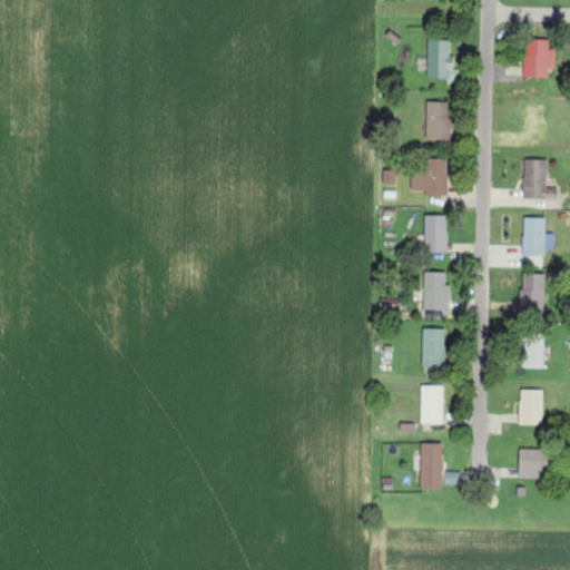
[(524,77),(553,77),(553,49),(549,49),(549,39),(524,39),(524,77)]
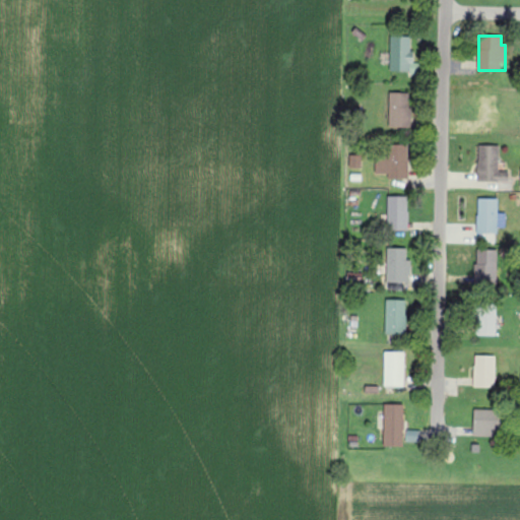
[(413,37),(390,37),(390,71),(413,71),(413,37)]
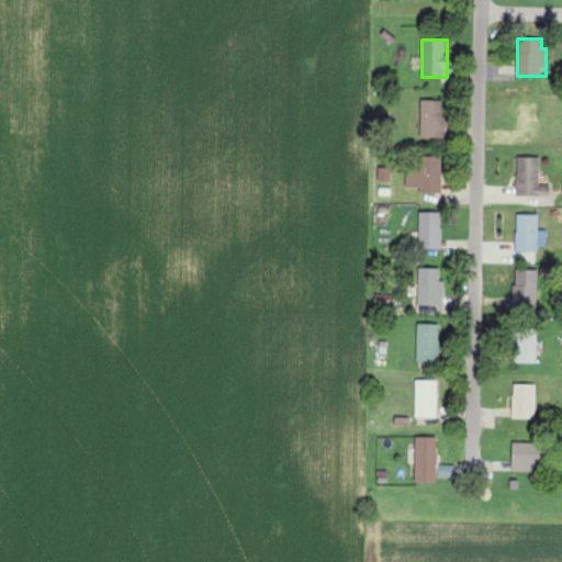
[(444,138),(444,100),(422,100),(420,137),(444,138)]
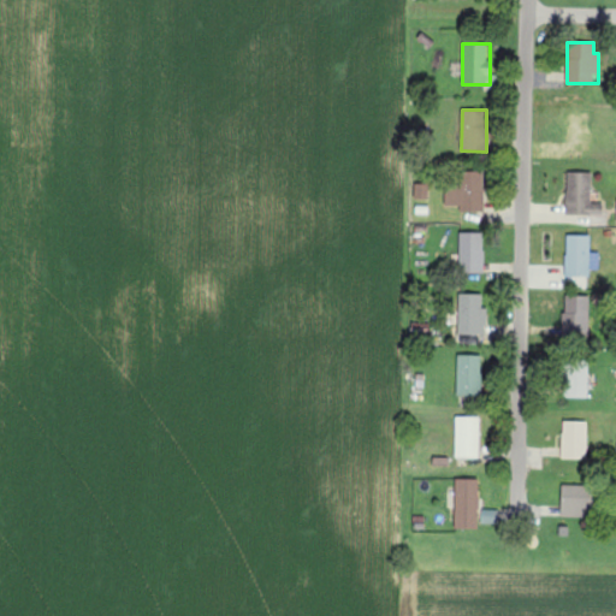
[(592,173),(567,172),(566,215),(603,217),(603,205),(591,203),(592,173)]
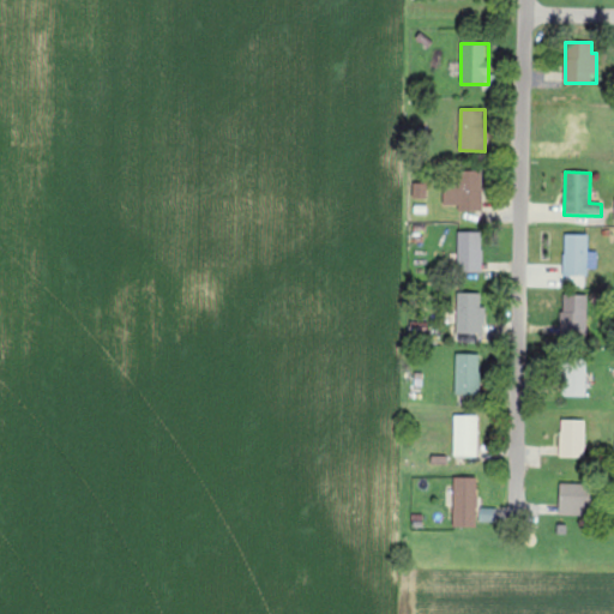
[(443,205),(458,205),(458,210),(482,211),(483,174),(444,173),(443,205)]
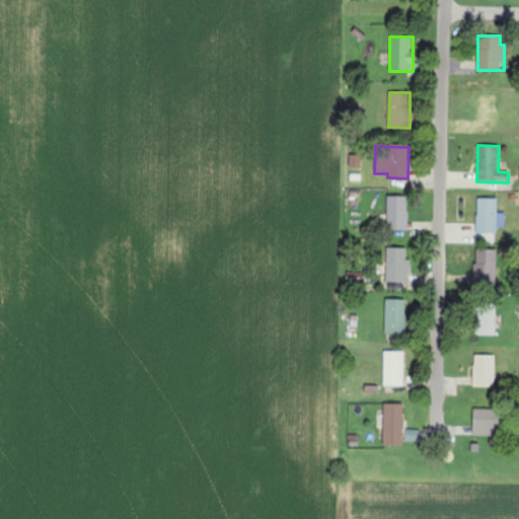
[(361,168),(361,155),(350,154),(349,167),(361,168)]
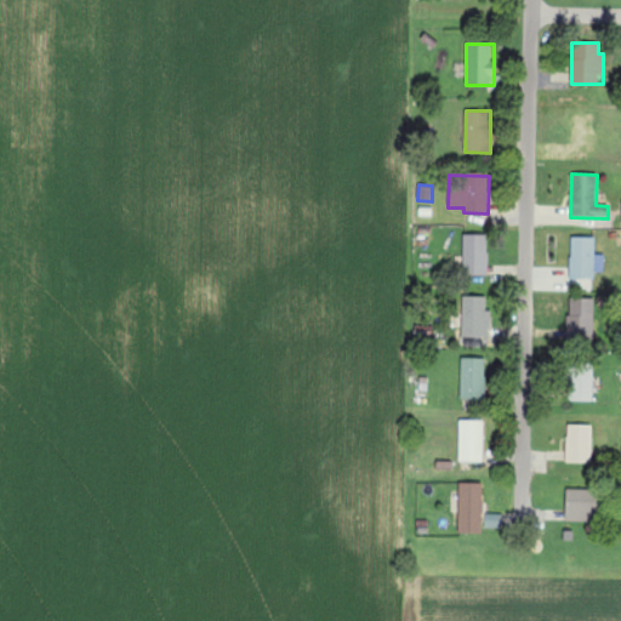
[(489,235),(463,235),(463,275),(488,277),(489,235)]
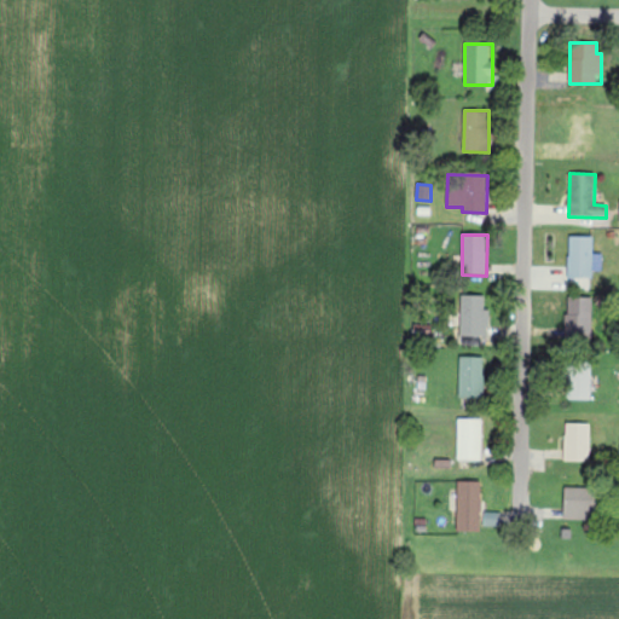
[(594,254),(594,237),(568,236),(568,277),(593,278),(593,271),(602,271),(602,254),(594,254)]
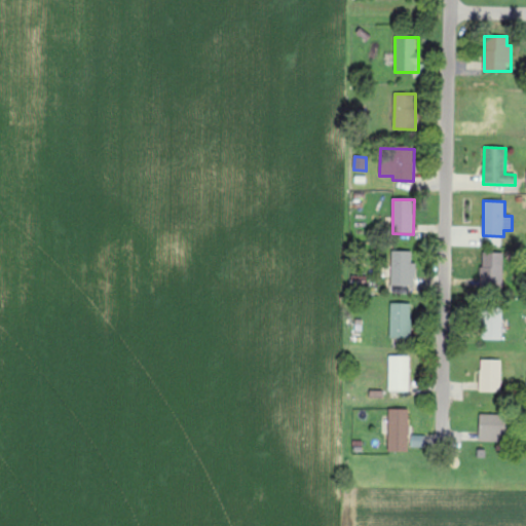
[(414,251),(391,252),(391,287),(415,286),(414,251)]
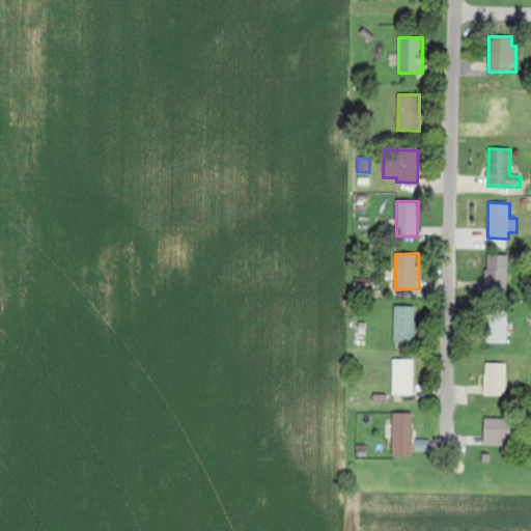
[(485,291),(507,292),(508,255),(486,255),(485,291)]
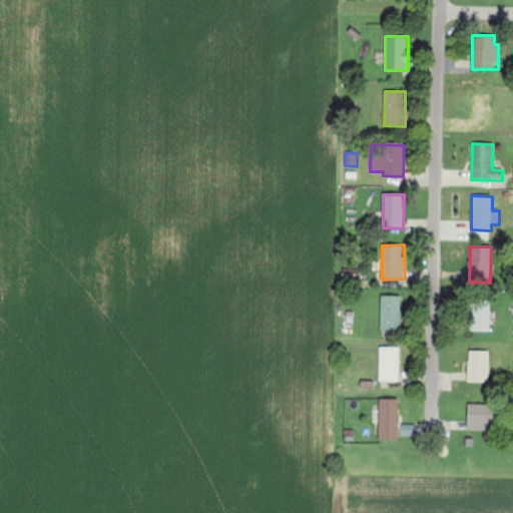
[(402,297),(381,296),(381,334),(401,334),(402,297)]
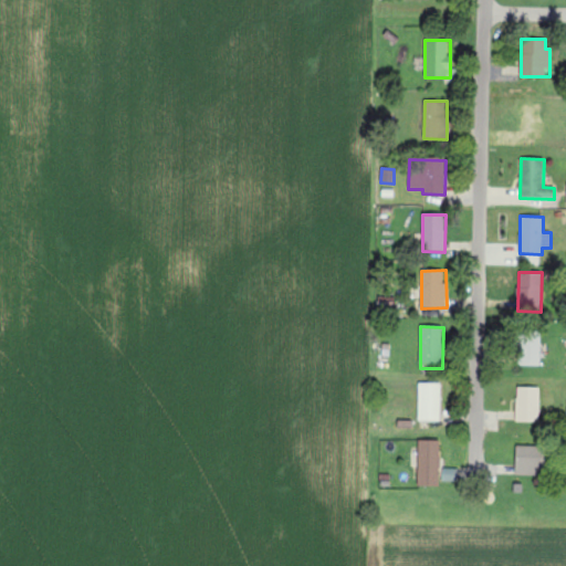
[(541,366),(541,335),(520,334),(520,365),(541,366)]
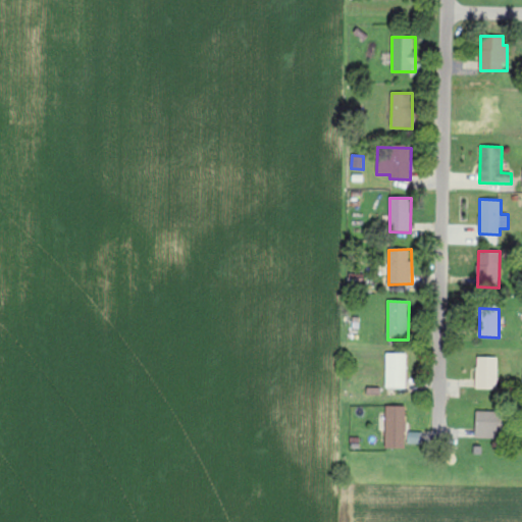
[(407,353),(386,353),(386,388),(407,388),(407,353)]
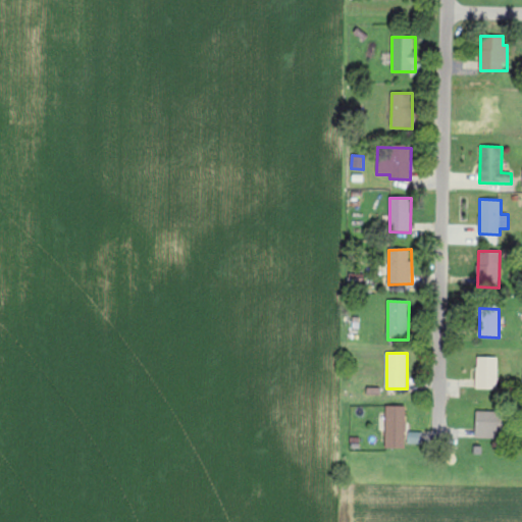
[(498,389),(498,357),(477,357),(476,389),(498,389)]
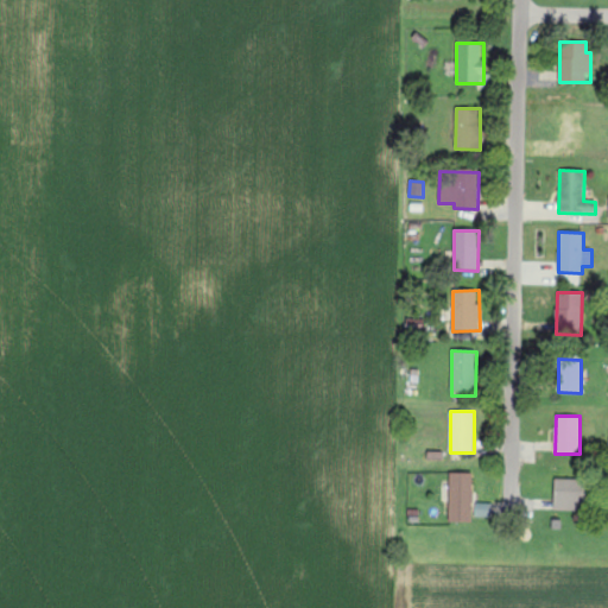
[(449,523),(472,523),(473,473),(449,473),(449,523)]
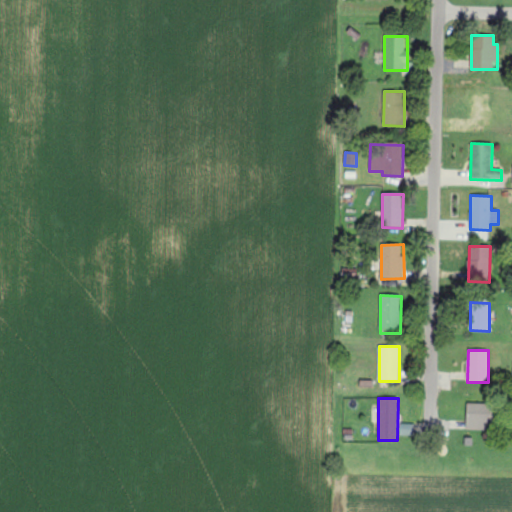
[(492,403),(466,404),(467,429),(492,429),(492,403)]
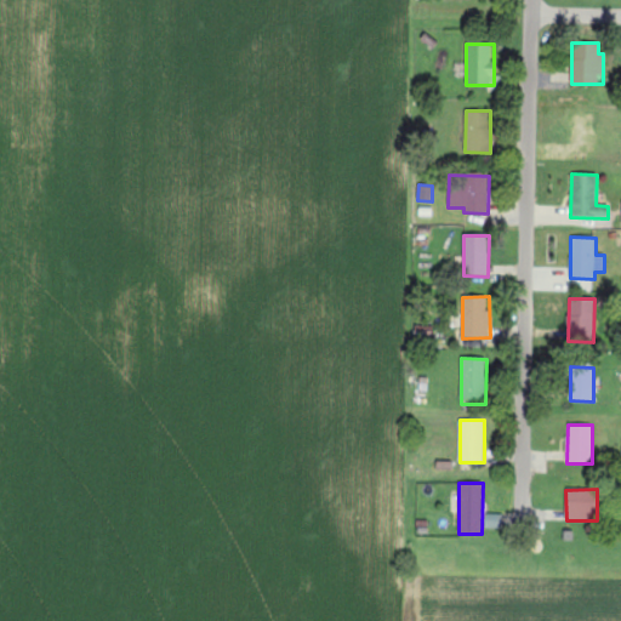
All buildings are outlined.
